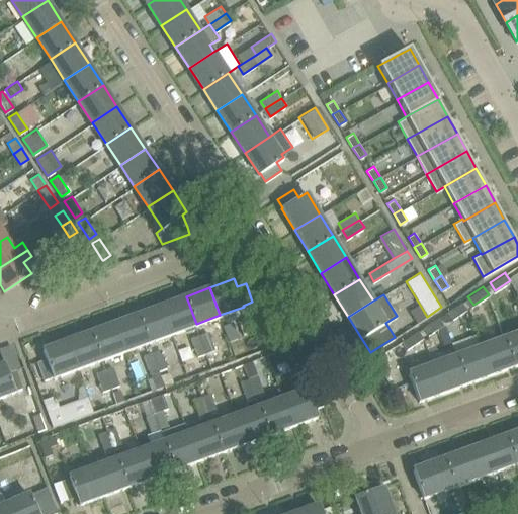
[(172,333),(196,324),(186,296),(162,305),(172,333)]
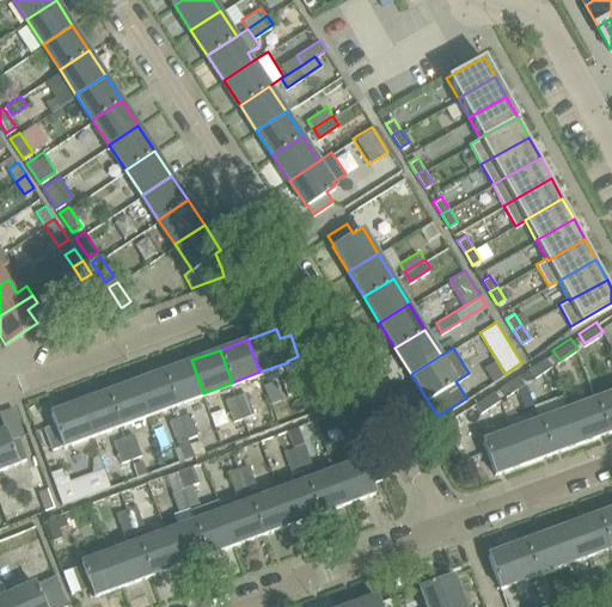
[(545,355),(527,367),(533,376),(552,366),(545,355)]
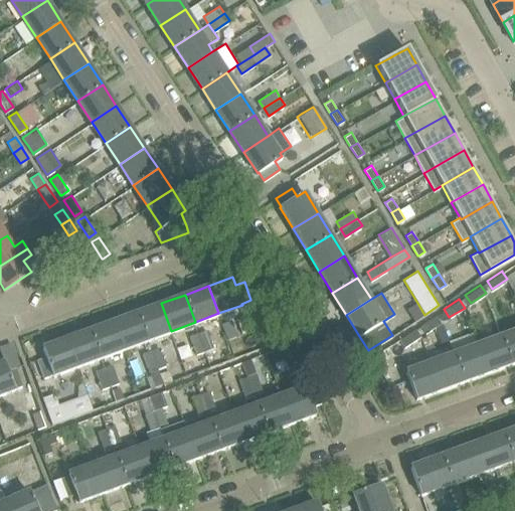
[(137,312),(148,340),(171,331),(161,303),(137,312)]
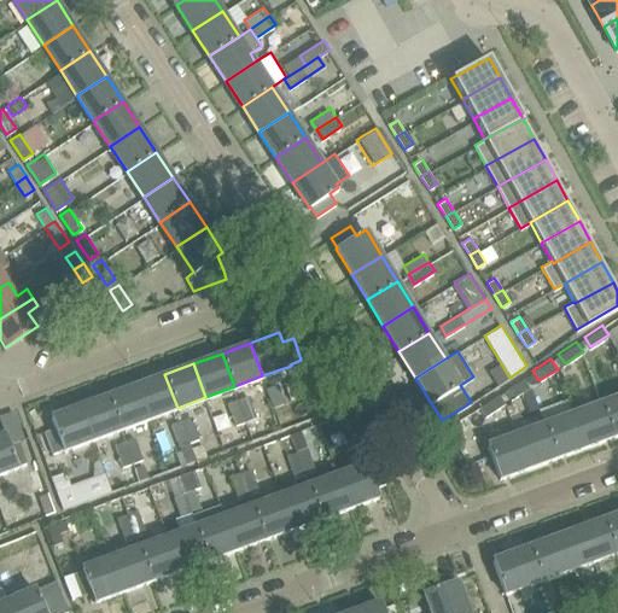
[(149,418),(178,408),(164,374),(136,385),(149,418)]
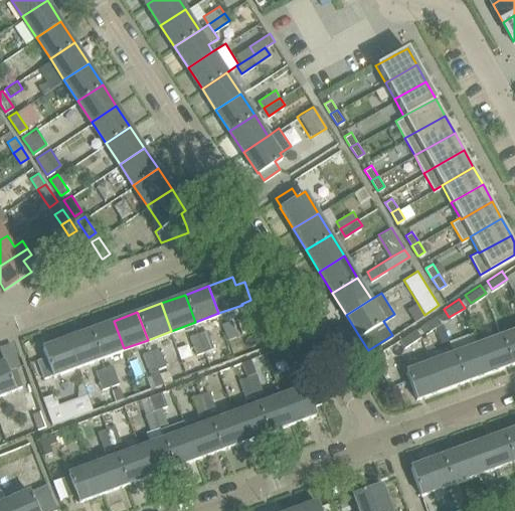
[(437,313),(421,323),(427,331),(436,326),(439,331),(442,341),(450,339),(446,326),(437,313)]
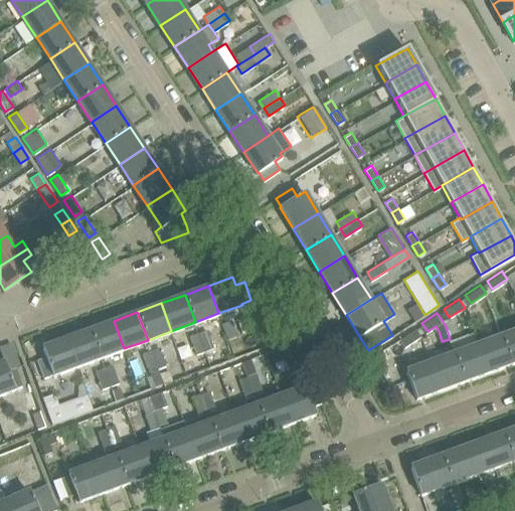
[(233,320),(222,324),(229,342),(240,339),(233,320)]
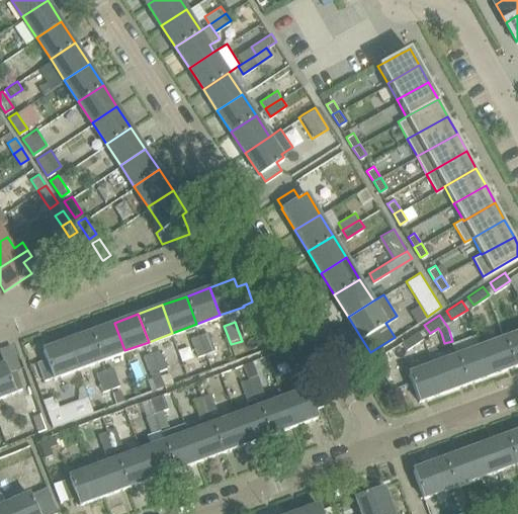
[(101,359),(124,350),(114,323),(90,331),(101,359)]
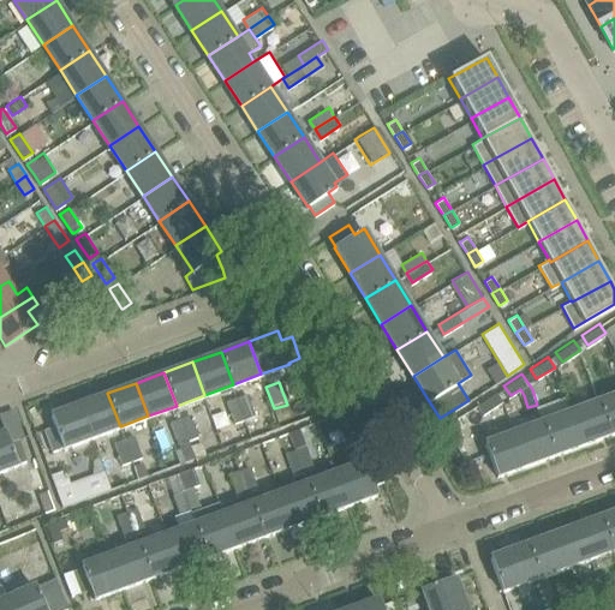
[(502,401),(496,392),(477,404),(483,413),(502,401)]
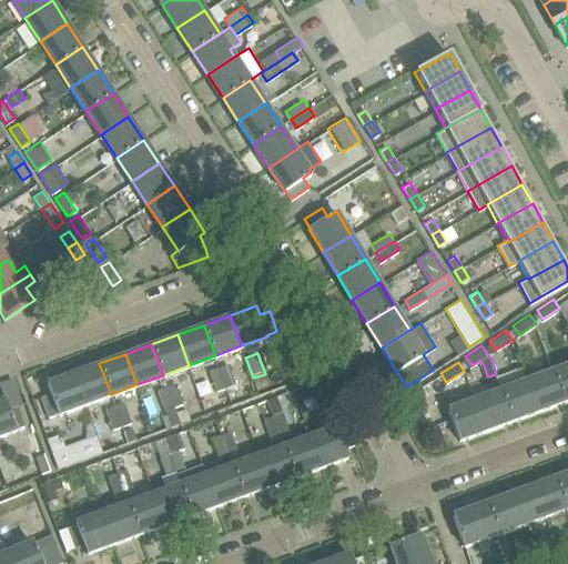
[(99,363),(73,373),(84,404),(111,394),(99,363)]
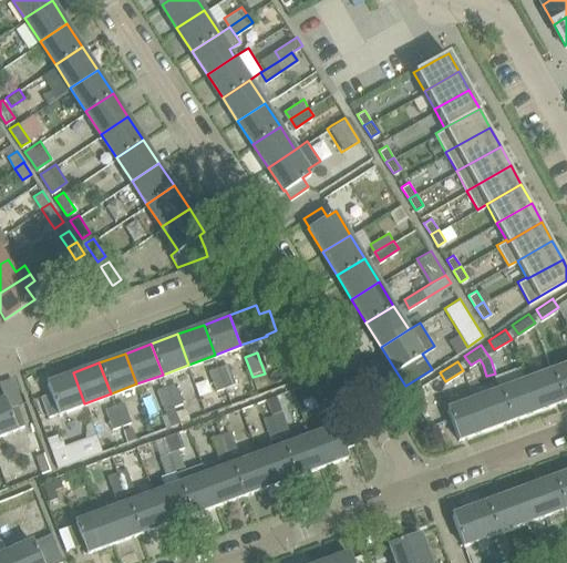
[(228,362),(218,366),(226,387),(236,384),(228,362)]
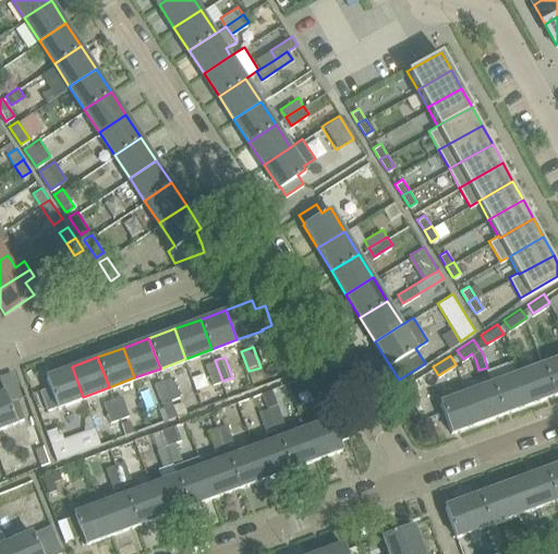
[(557,357),(543,363),(554,393),(557,392),(557,357)]
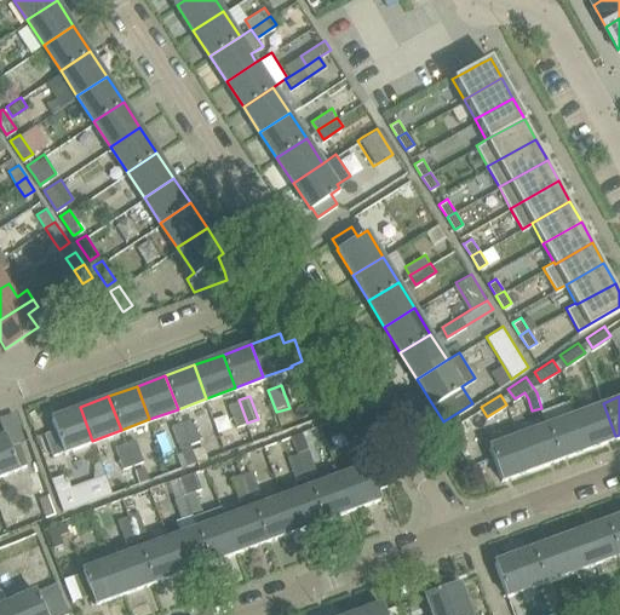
[(239,400),(229,404),(237,426),(247,423),(239,400)]
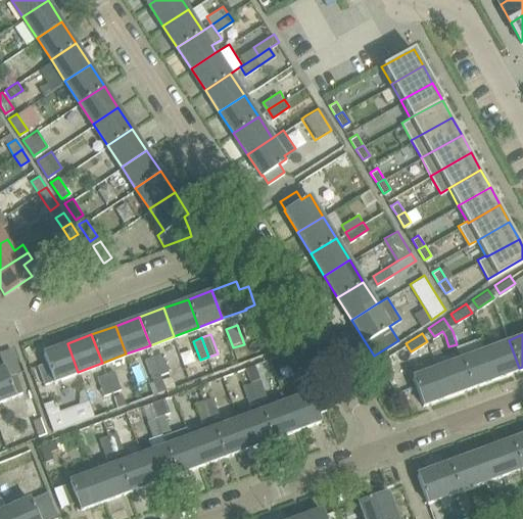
[(480,337),(457,346),(461,358),(471,386),(495,377),(485,349),(480,337)]
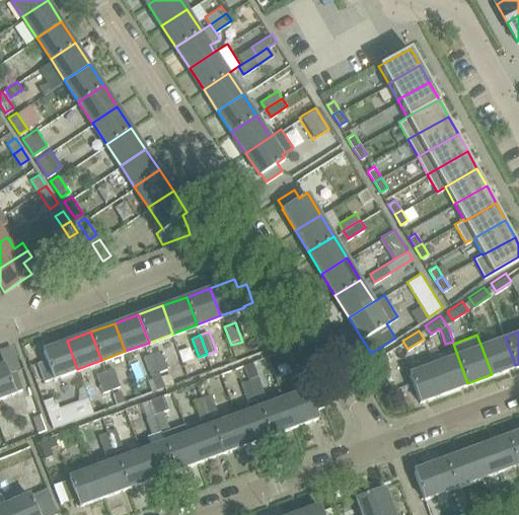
[(505,338),(482,347),(492,374),(515,365),(505,338)]
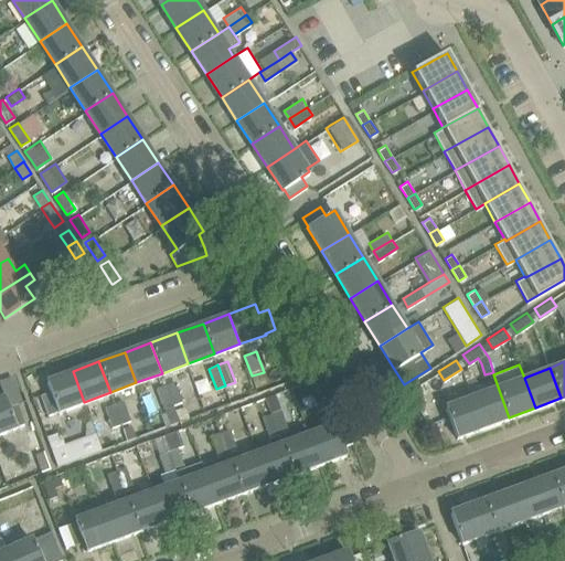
[(49,415),(84,402),(73,371),(46,381),(50,390),(41,393),(48,413),(49,415)]
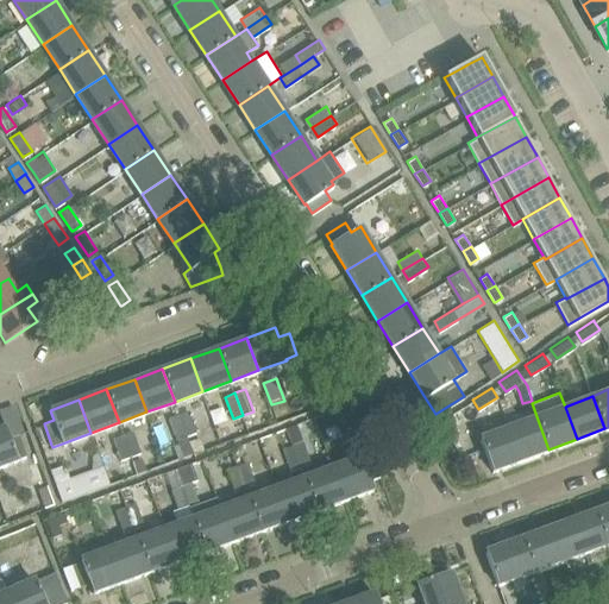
[(189,409),(179,414),(187,434),(196,431),(189,409)]
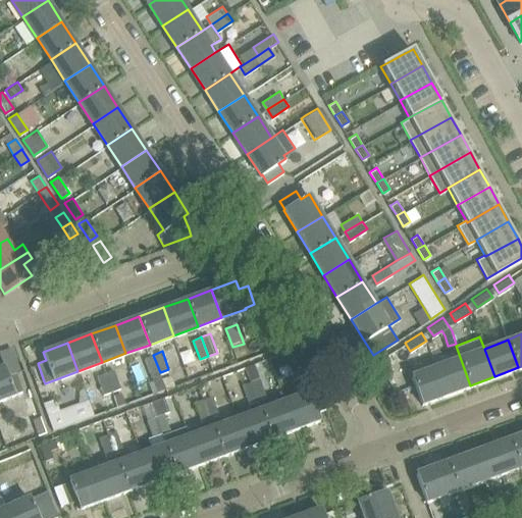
[(151,376),(160,372),(153,355),(144,358),(151,376)]
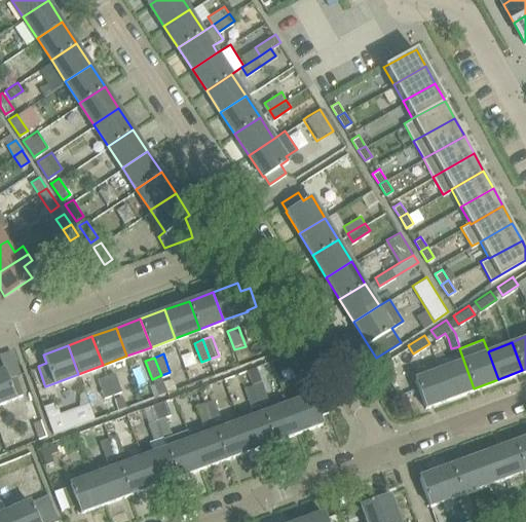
[(463,360),(439,369),(450,398),(474,388),(463,360)]
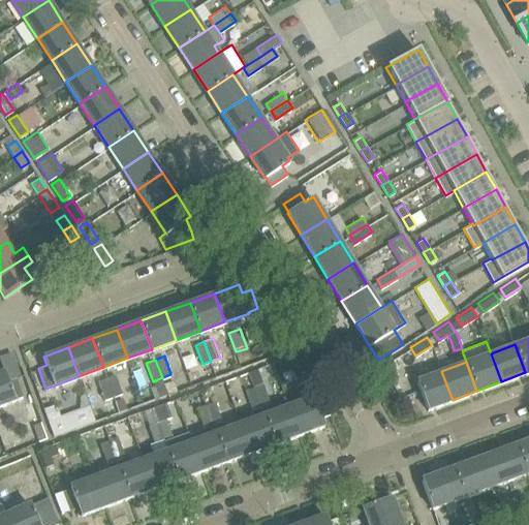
[(248,370),(254,385),(261,405),(271,402),(257,366),(248,370)]
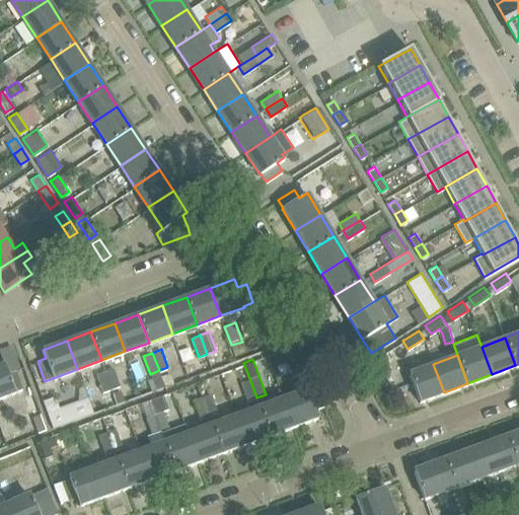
[(4,364),(0,365),(0,395),(22,387),(16,369),(7,372),(4,364)]
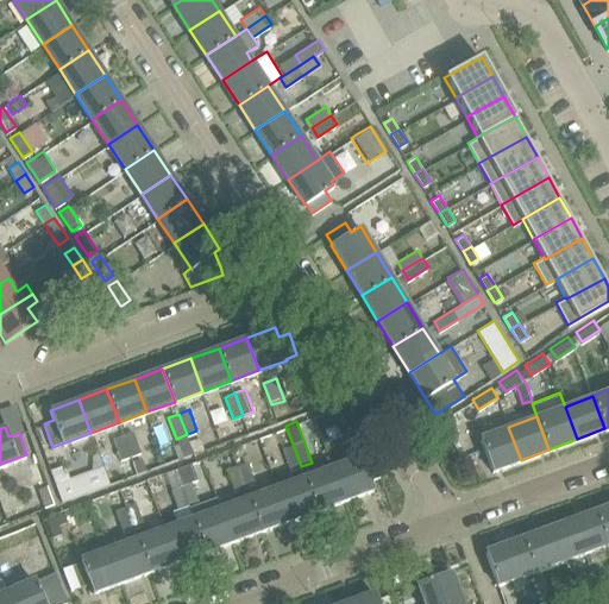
[(482,436),(481,438),(484,447),(493,470),(521,460),(508,427),(482,436)]
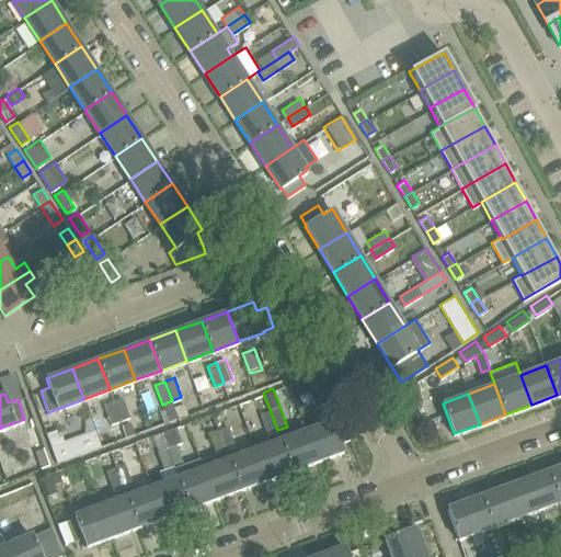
[(123,397),(113,400),(121,421),(130,418),(123,397)]
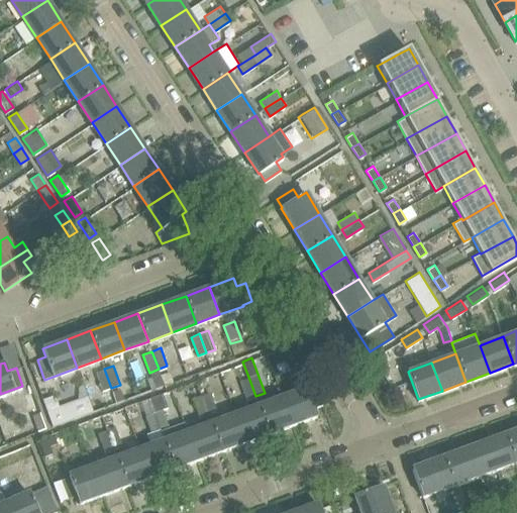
[(111,388),(104,369),(96,372),(102,391),(111,388)]
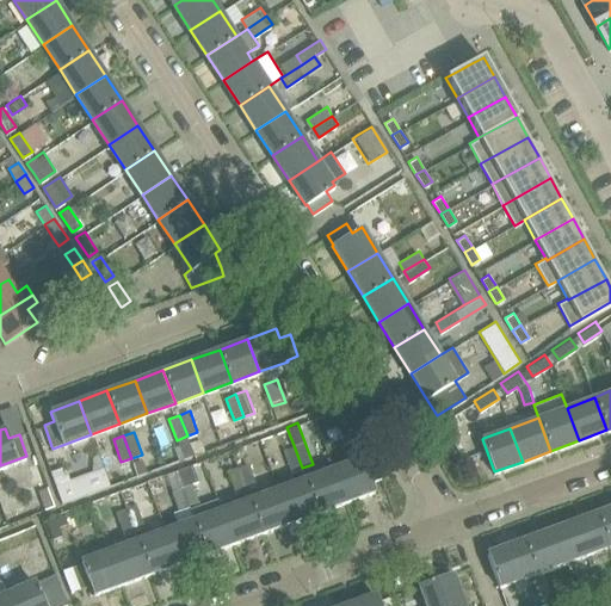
[(189,440),(193,455),(204,451),(199,437),(189,440)]
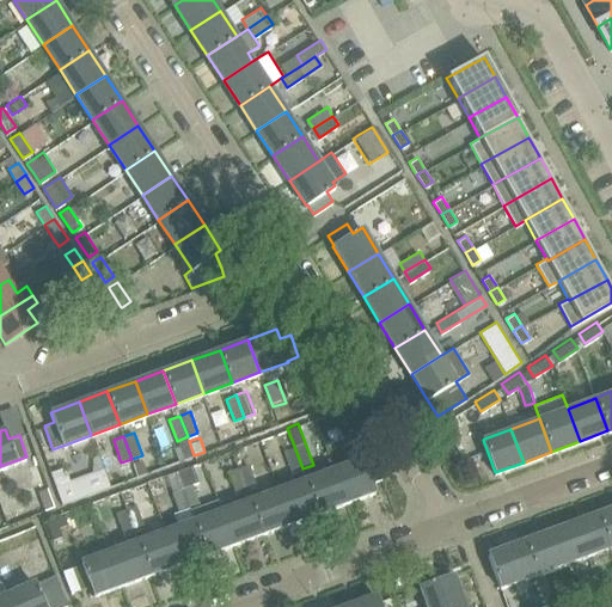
[(303,468),(294,446),(285,451),(293,472),(303,468)]
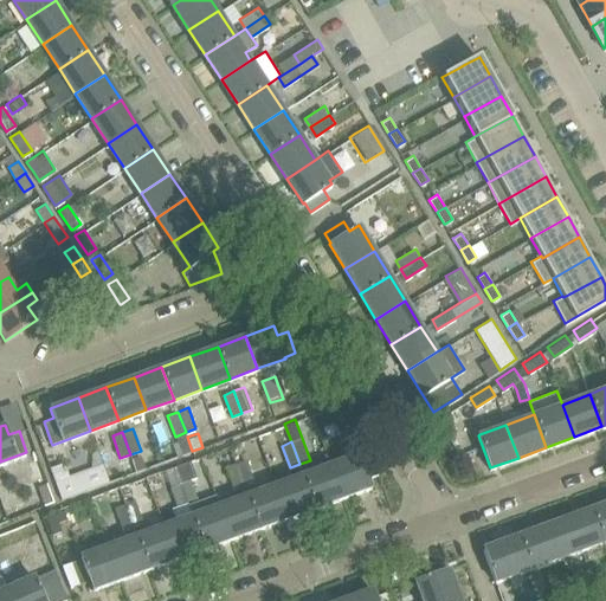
[(359,453),(331,464),(343,496),(371,486),(367,477),(378,472),(369,451),(360,454),(359,453)]
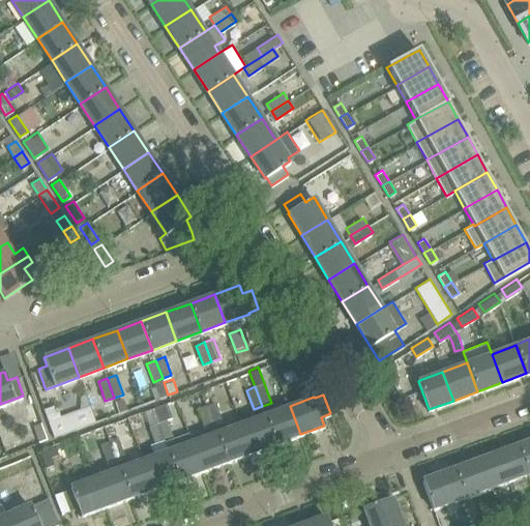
[(116,403),(119,412),(128,409),(125,400),(116,403)]
